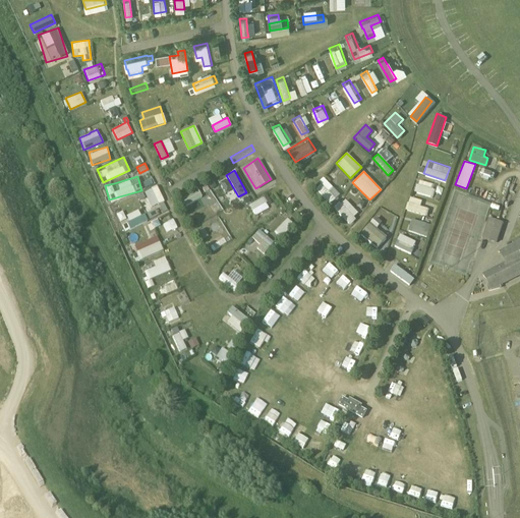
[(434,196),(435,192),(440,194),(443,185),(418,178),(414,191),(434,196)]
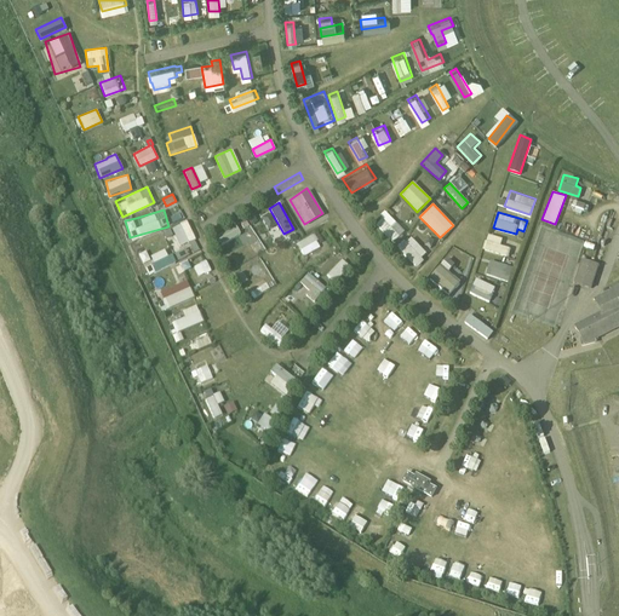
[(393,242),(399,236),(388,226),(394,222),(385,213),(374,224),(393,242)]
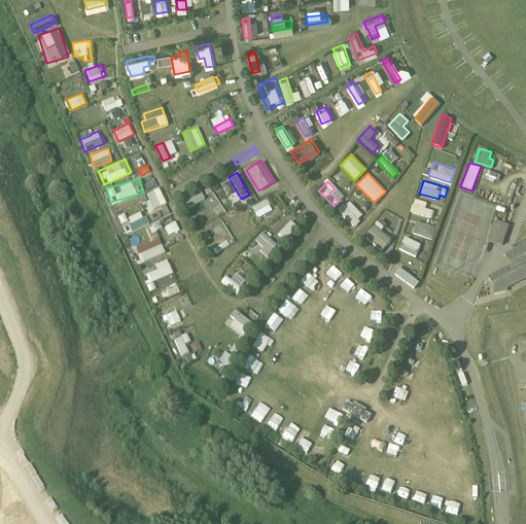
[(159,186),(141,194),(149,212),(142,216),(140,211),(126,217),(124,212),(117,214),(121,224),(123,224),(126,231),(170,212),(159,186)]
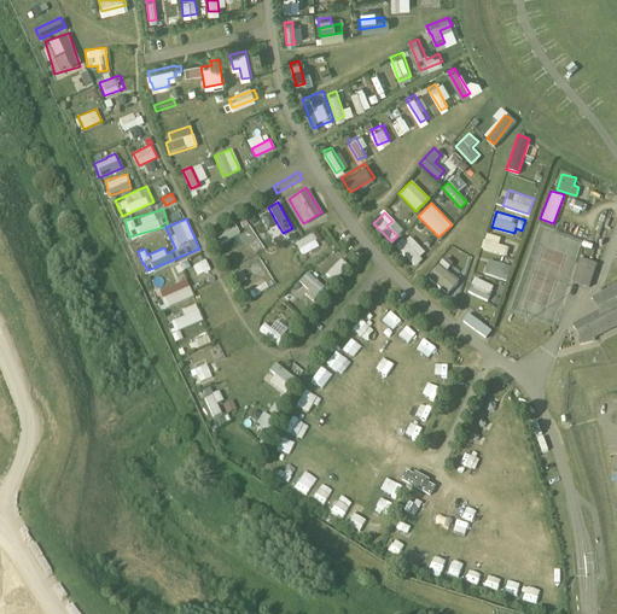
[(397,235),(402,231),(393,221),(386,226),(397,235)]
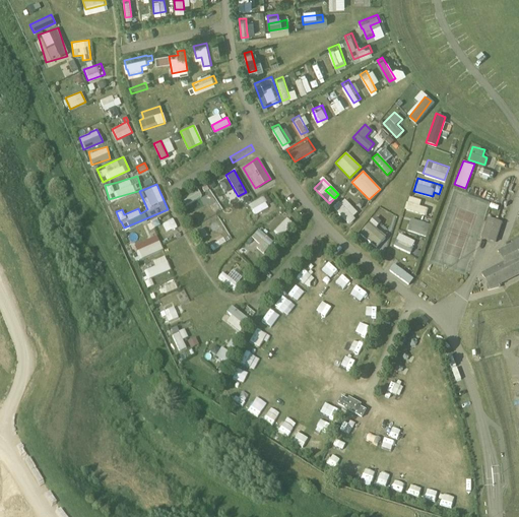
[(179,197),(182,204),(201,195),(197,188),(179,197)]
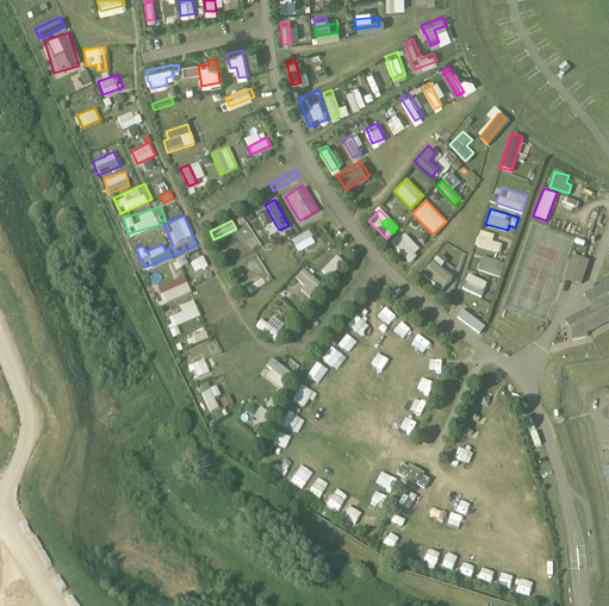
[(309,230),(292,239),(296,245),(312,236),(309,230)]
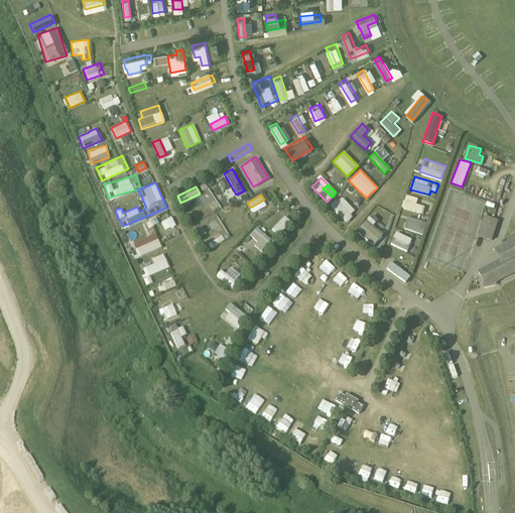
[(331,206),(345,221),(350,217),(336,202),(331,206)]
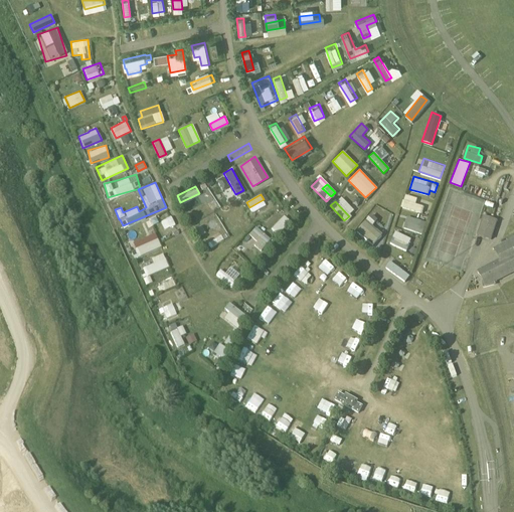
[(403,201),(401,207),(419,213),(421,207),(403,201)]
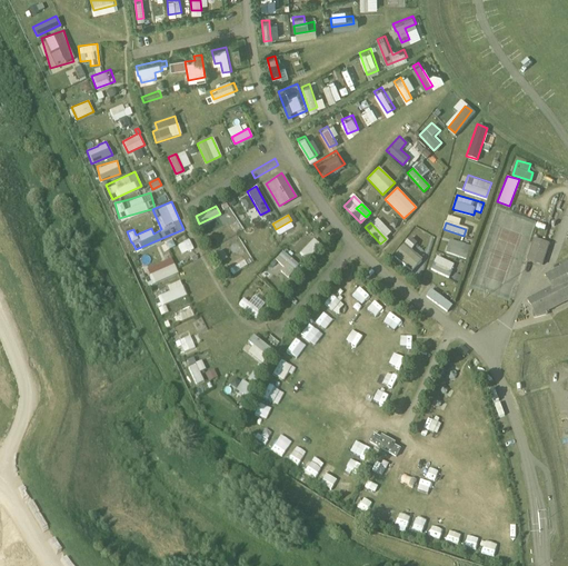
[(312,236),(299,252),(306,258),(320,242),(312,236)]
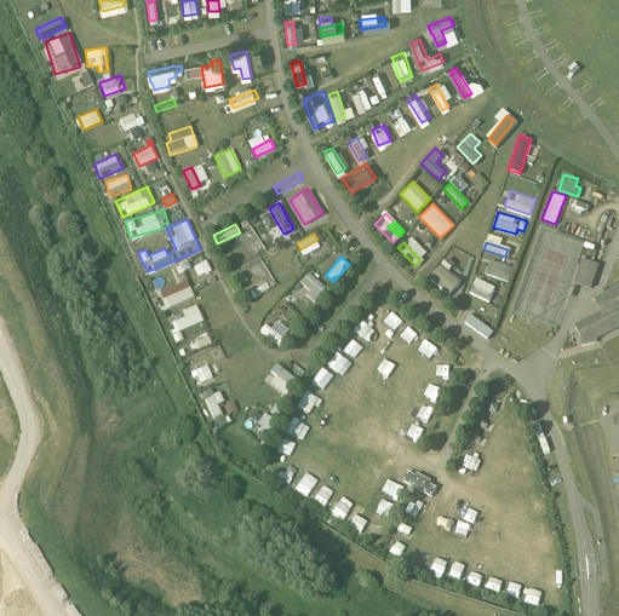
[(429,277),(448,294),(459,281),(453,275),(453,276),(447,271),(453,263),(446,257),(429,277)]
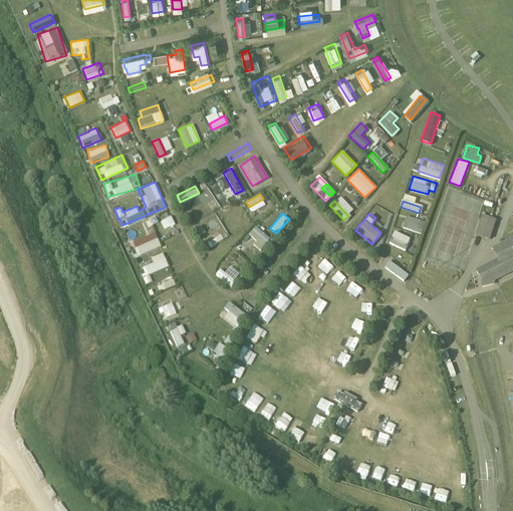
[(170,214),(160,219),(164,228),(174,223),(170,214)]
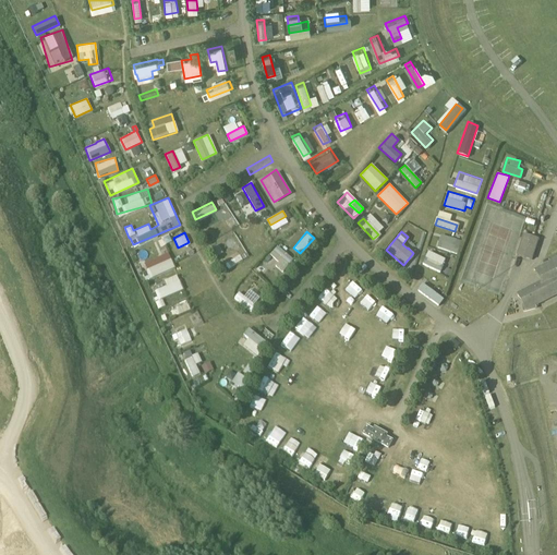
[(537,237),(522,232),(516,252),(531,257),(537,237)]
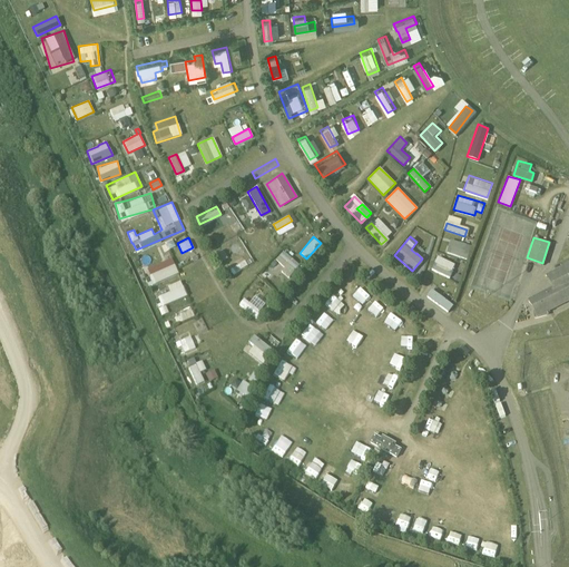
[(450,240),(445,253),(467,258),(470,245),(450,240)]
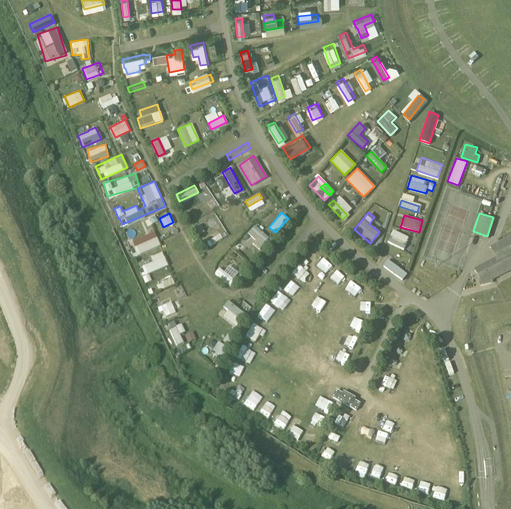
[(258,247),(268,237),(254,224),(247,232),(254,238),(251,241),(258,247)]
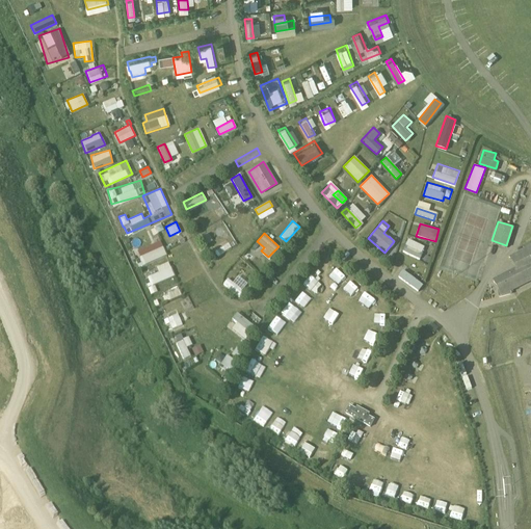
[(224,237),(212,244),(217,254),(231,245),(224,237)]
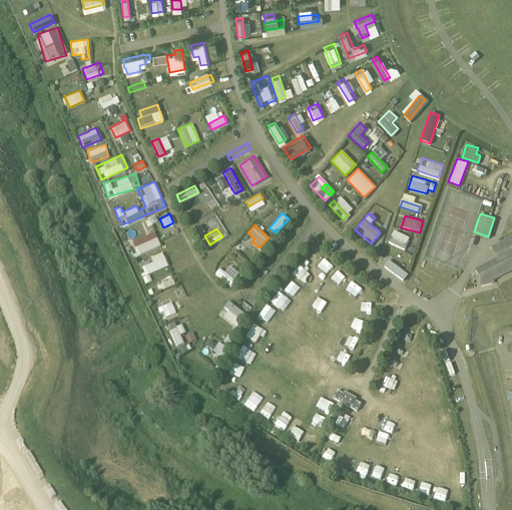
[(482,283),(511,268),(511,263),(510,260),(511,259),(511,235),(491,246),(497,258),(475,269),(482,283)]
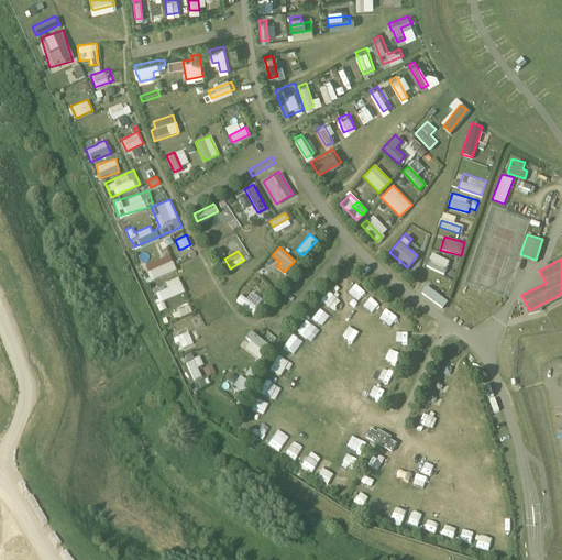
[(428,260),(425,266),(443,275),(447,268),(428,260)]
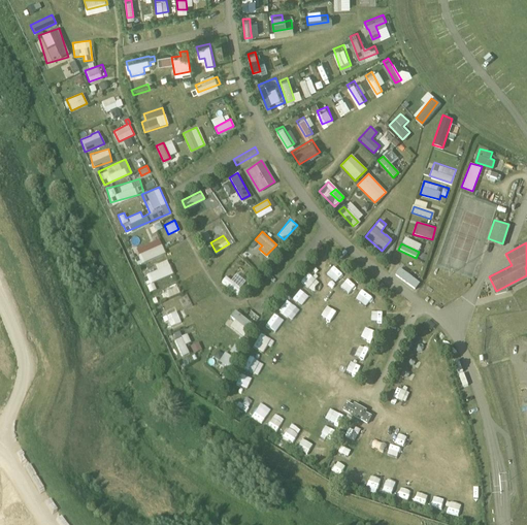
[(138,255),(141,263),(166,253),(162,244),(138,255)]
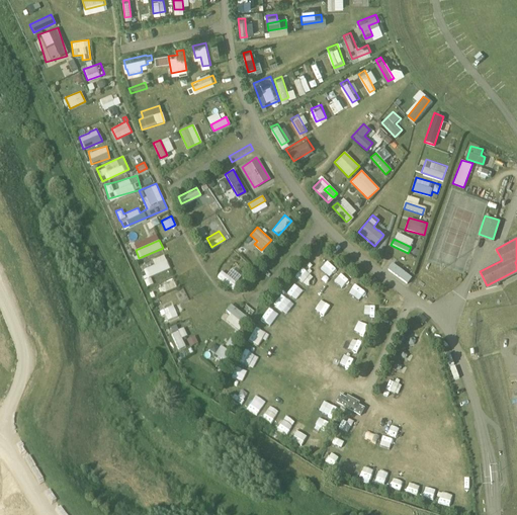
[(167,259),(143,269),(147,278),(171,268),(167,259)]
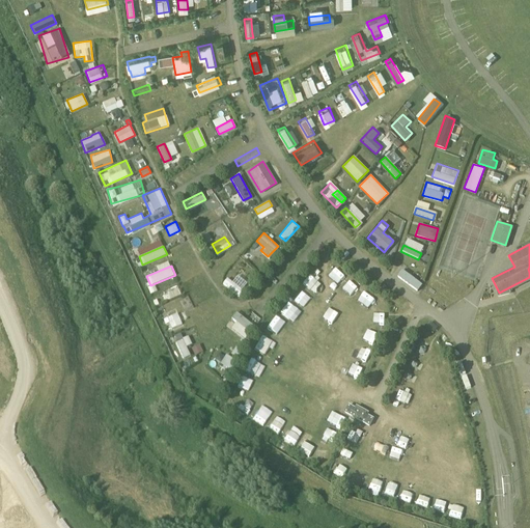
[(401,268),(397,275),(418,289),(423,282),(401,268)]
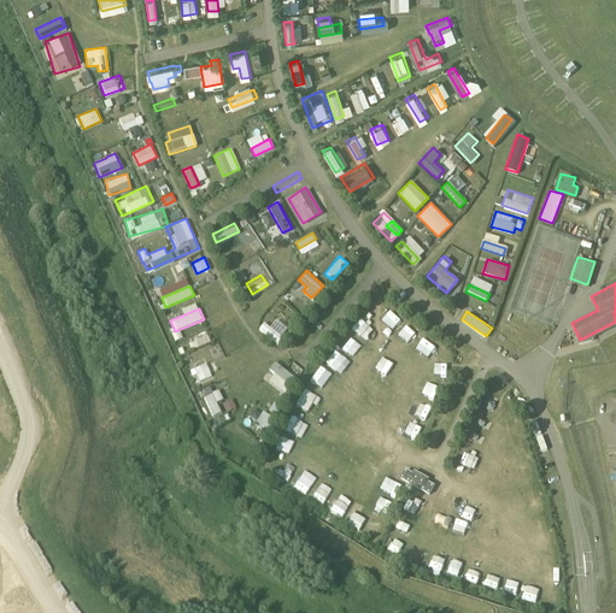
[(359,318),(352,329),(367,339),(374,329),(359,318)]
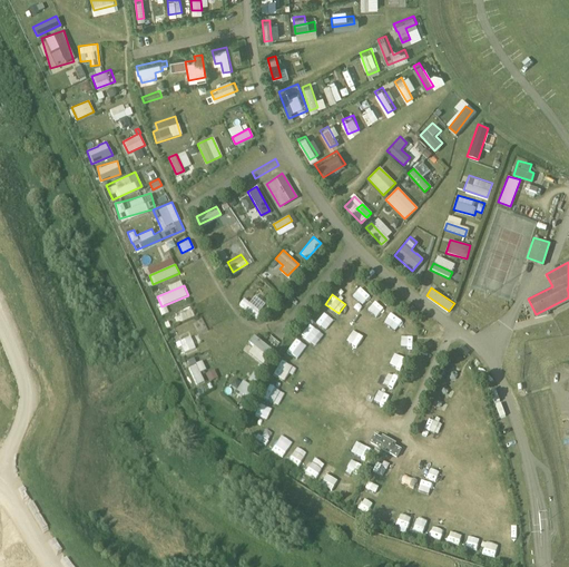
[(243,297),(238,303),(255,316),(258,312),(243,297)]
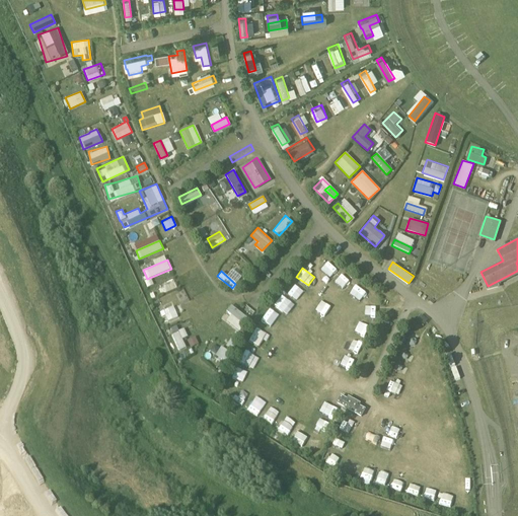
[(342,272),(336,280),(344,287),(350,280),(342,272)]
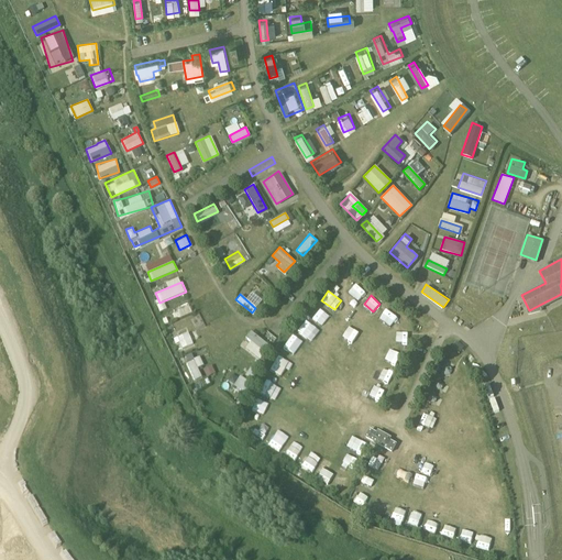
[(186,299),(172,306),(175,317),(190,310),(186,299)]
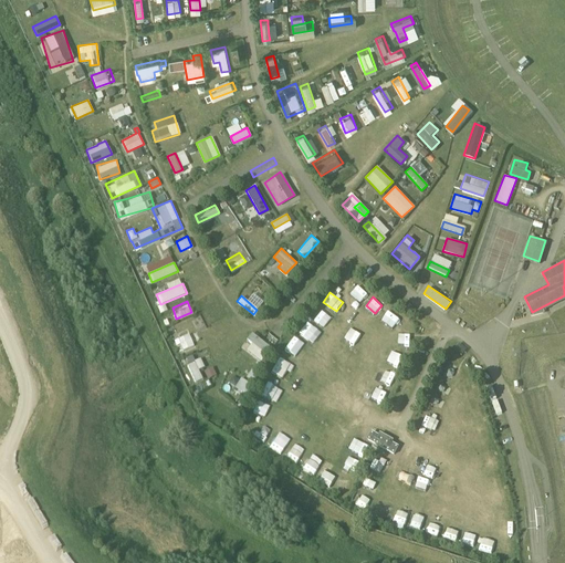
[(206,315),(210,321),(225,309),(221,303),(206,315)]
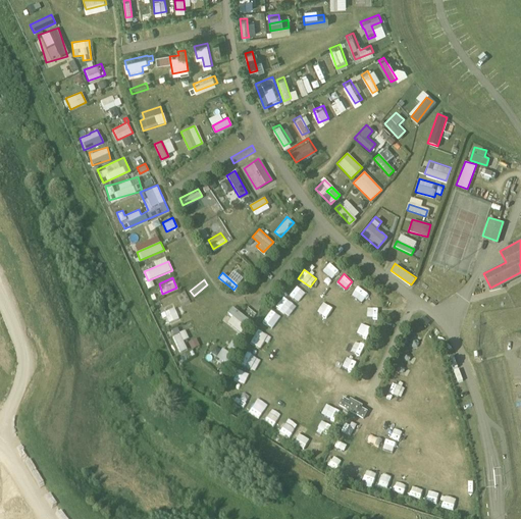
[(358,286),(351,294),(360,301),(366,293),(358,286)]
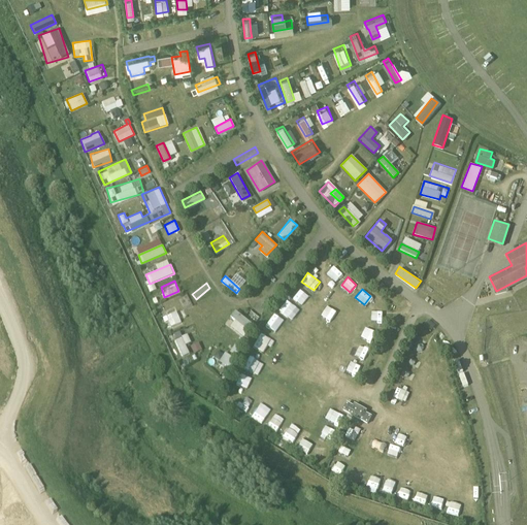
[(277,306),(284,314),(293,305),(286,299),(277,306)]
